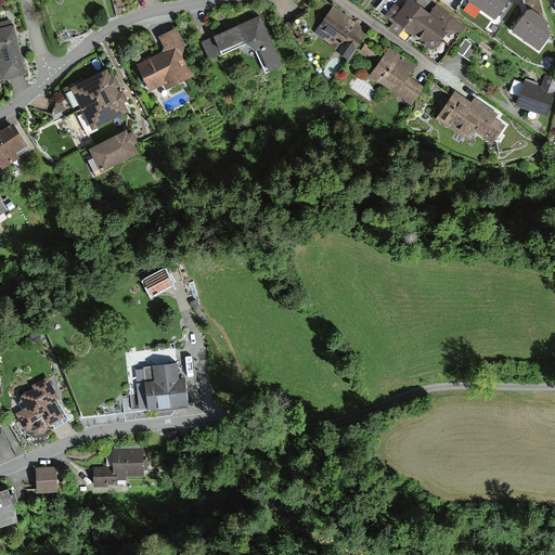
[(396,0),(382,0),(376,7),(392,20),(388,25),(438,63),(467,25),(437,3),(431,10),(417,0),(403,0),(401,3),(396,0)]
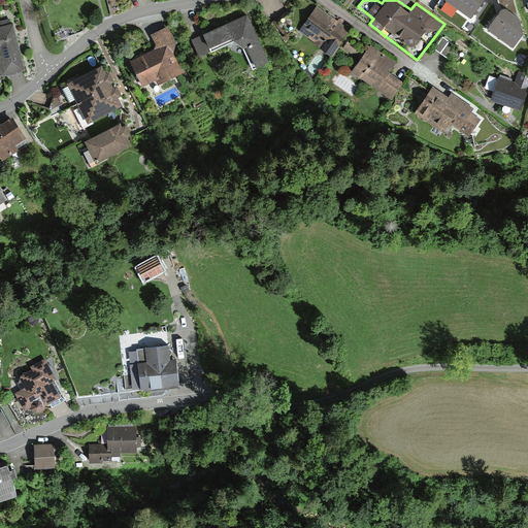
[(452,0),(471,13),(481,0),(452,0)]
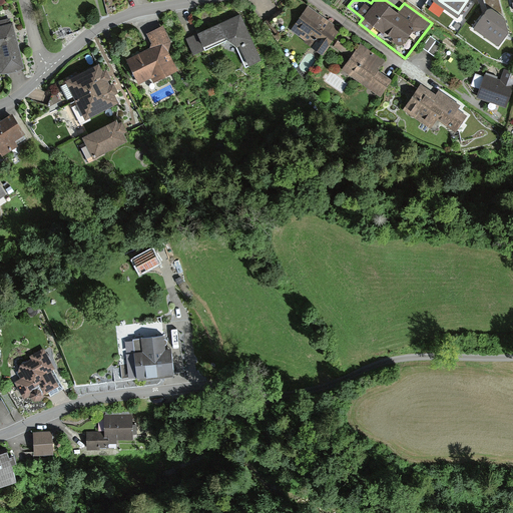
[(473,23),(498,42),(508,27),(505,15),(489,3),(473,23)]
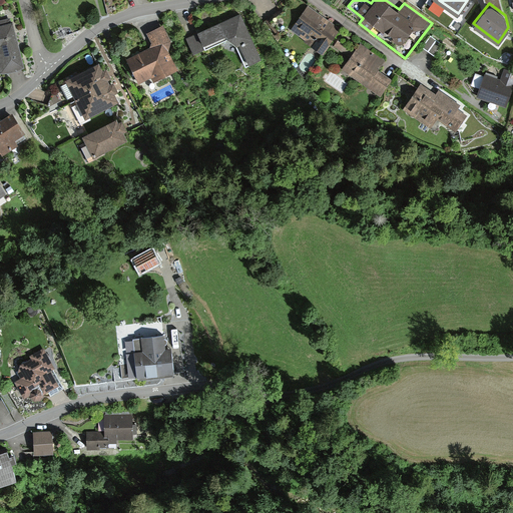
[(322,53),(340,28),(325,17),(309,5),(291,30),(322,53)]
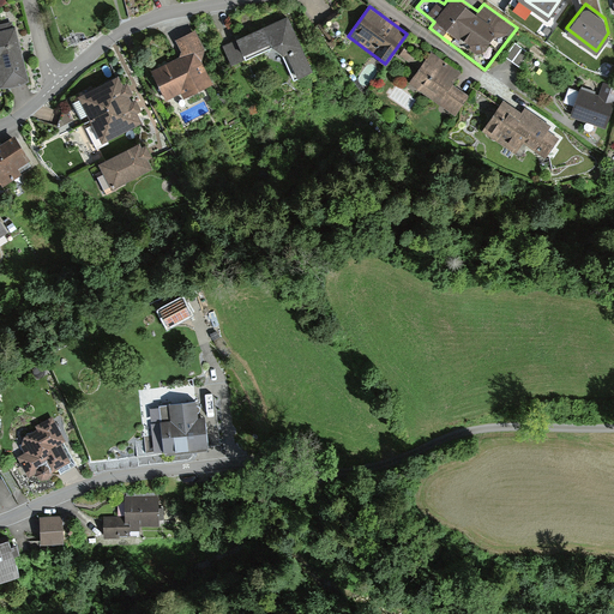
[(269,24),(224,44),(232,64),(274,46),(282,52),(295,78),(312,70),(287,16),(269,24)]
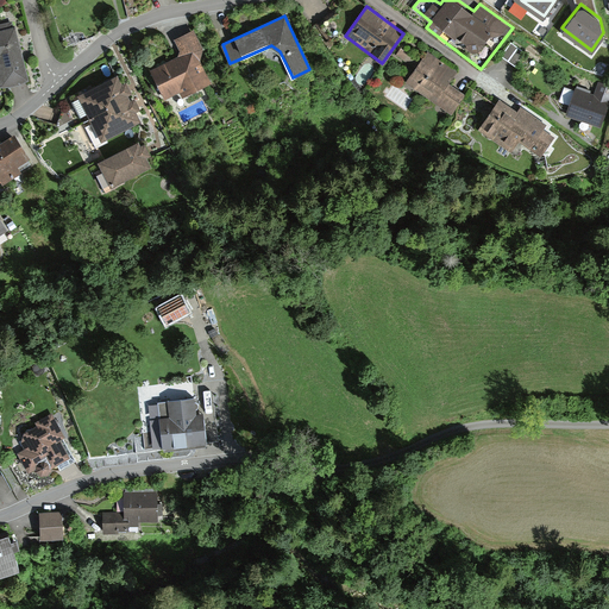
[(20,88),(30,83),(23,57),(16,31),(13,31),(12,24),(0,26),(0,85),(1,89),(12,90),(20,88)]
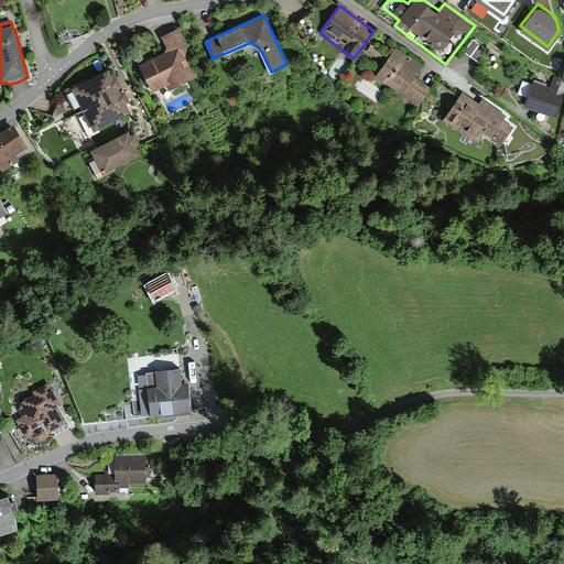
[(164,50),(140,63),(153,89),(166,83),(170,88),(196,75),(185,54),(188,43),(180,25),(161,34),(166,44),(164,50)]
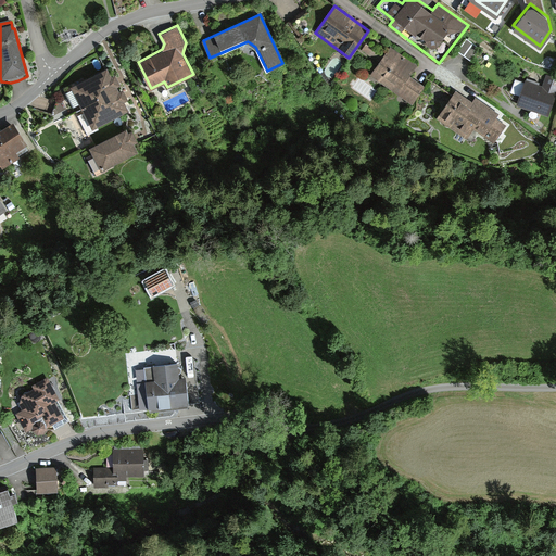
[(467,39),(458,51),(470,60),(479,48),(467,39)]
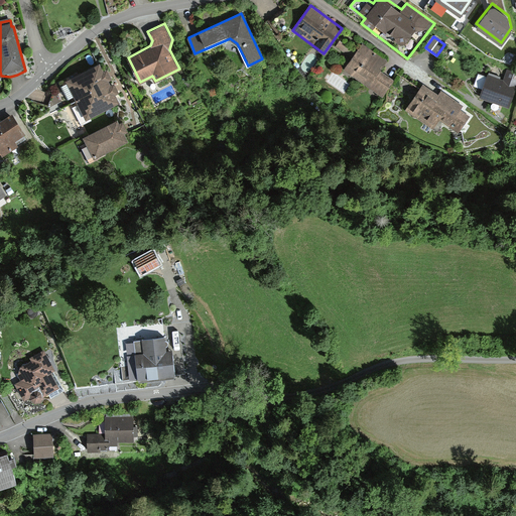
[(345,70),(381,95),(392,80),(379,70),(386,60),(364,43),(345,70)]
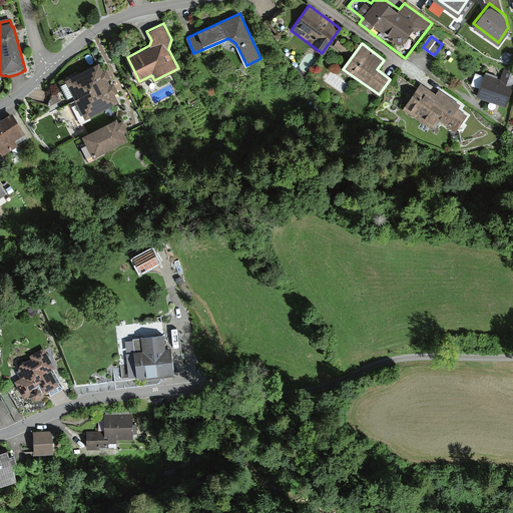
[(72,105),(81,122),(91,117),(90,115),(119,101),(115,93),(119,91),(114,80),(110,82),(108,78),(111,77),(107,69),(102,71),(98,62),(66,77),(78,102),(72,105)]
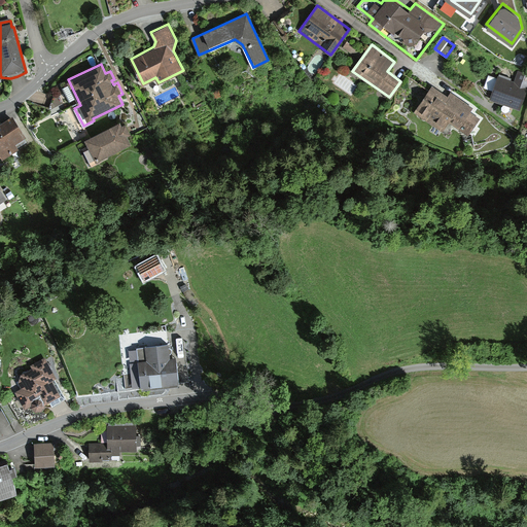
[(498,74),(489,98),(499,101),(520,109),(526,89),(526,73),(518,70),(514,80),(498,74)]
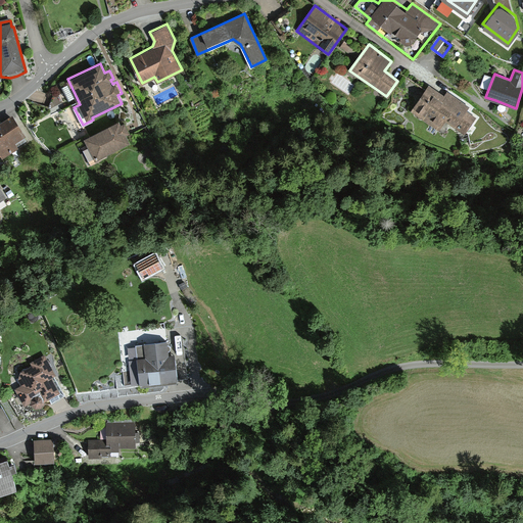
[(444,94),(429,84),(411,110),(439,129),(445,121),(465,133),(476,116),(466,110),(469,105),(446,90),(444,94)]
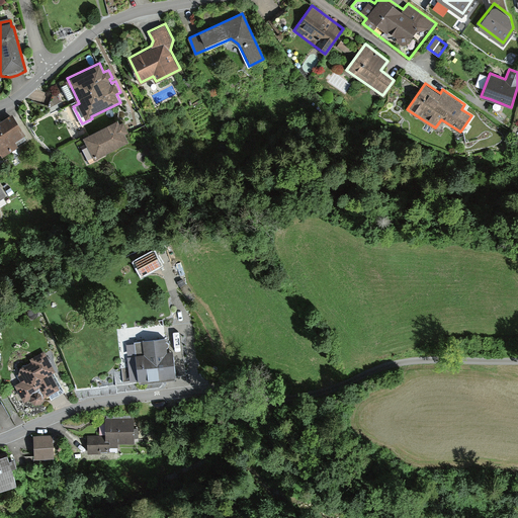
[(12,112),(0,119),(0,149),(3,154),(18,144),(14,138),(24,132),(12,112)]
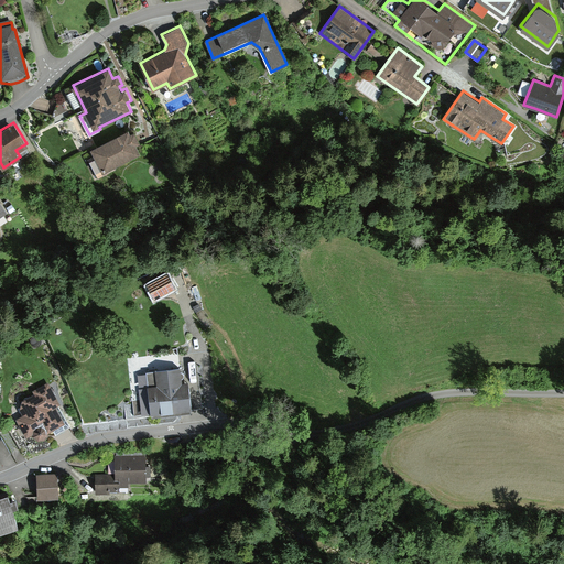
[(129,129),(91,148),(95,154),(88,158),(98,176),(109,171),(108,167),(140,151),(137,145),(141,143),(134,131),(131,133),(129,129)]
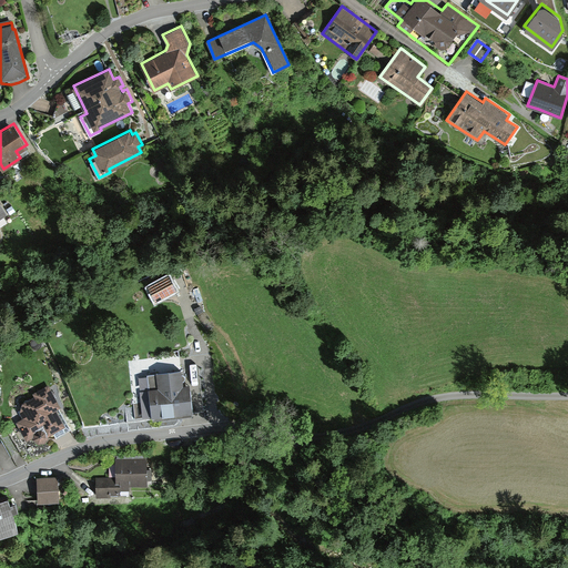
[(160,161),(155,164),(163,178),(169,175),(160,161)]
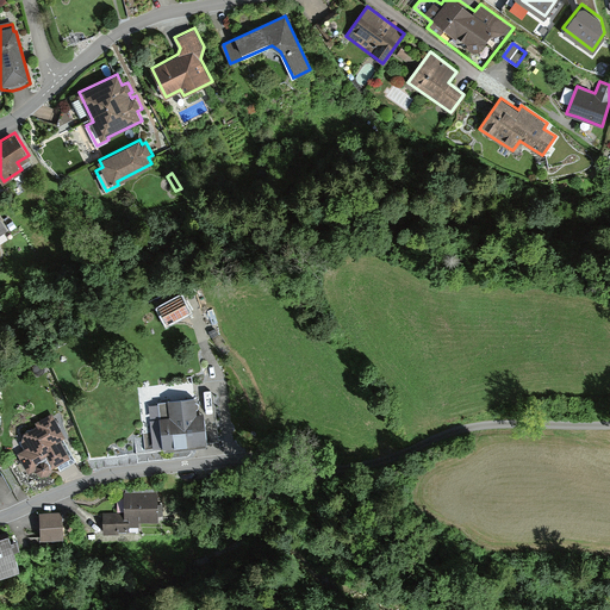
[(182,296),(160,309),(167,322),(190,310),(182,296)]
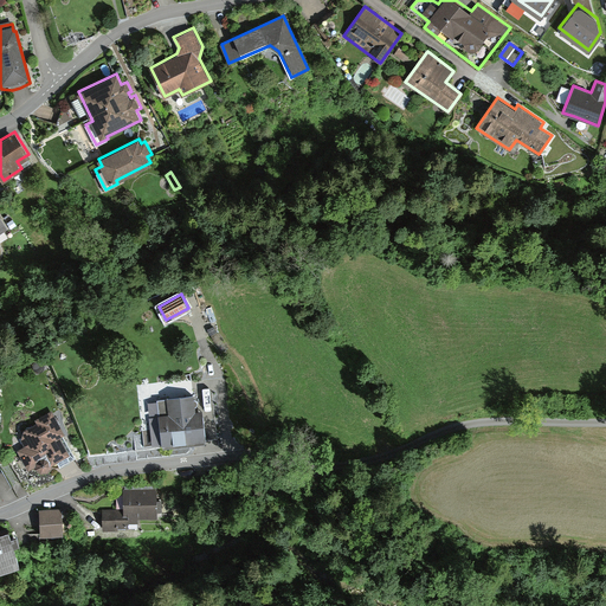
[(156,398),(162,445),(210,438),(205,406),(197,407),(195,393),(156,398)]
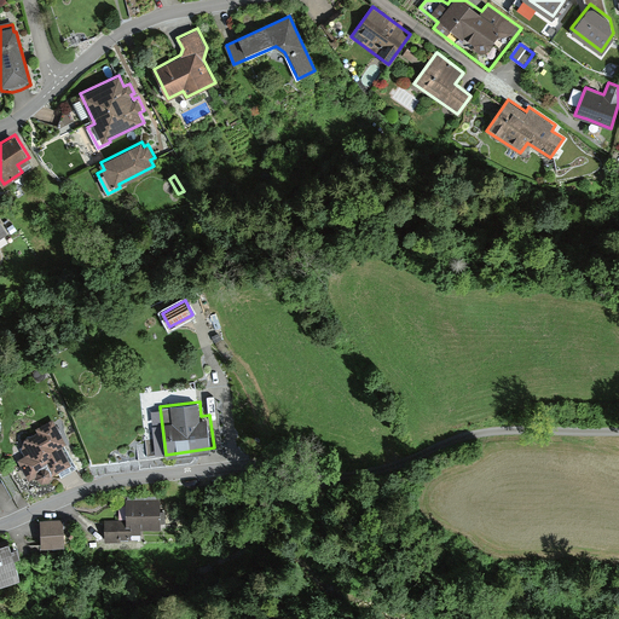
[(67,443),(53,418),(36,428),(38,431),(24,438),(22,449),(25,455),(18,458),(28,478),(33,475),(35,478),(42,482),(50,482),(53,476),(52,474),(70,464),(61,445),(67,443)]
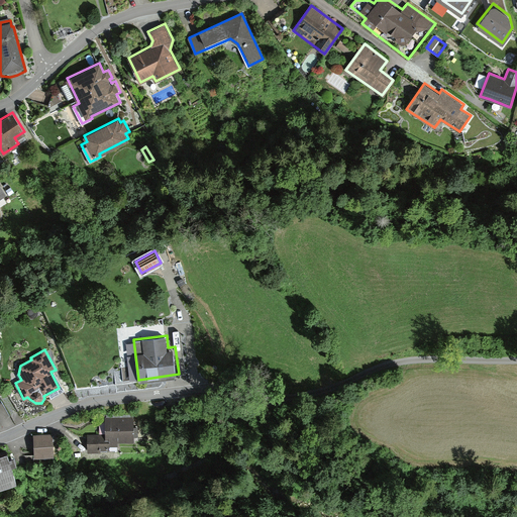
[(119,417),(105,417),(106,434),(88,434),(88,452),(108,452),(108,449),(118,449),(118,441),(135,441),(135,439),(138,439),(138,426),(134,426),(134,417),(119,417)]
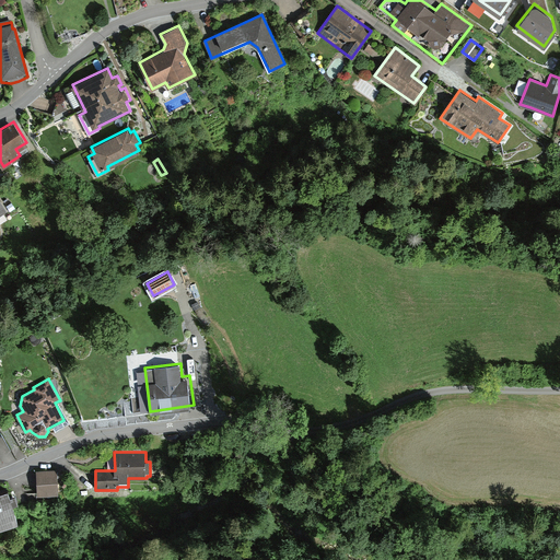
[(58,493),(58,469),(35,469),(36,494),(58,493)]
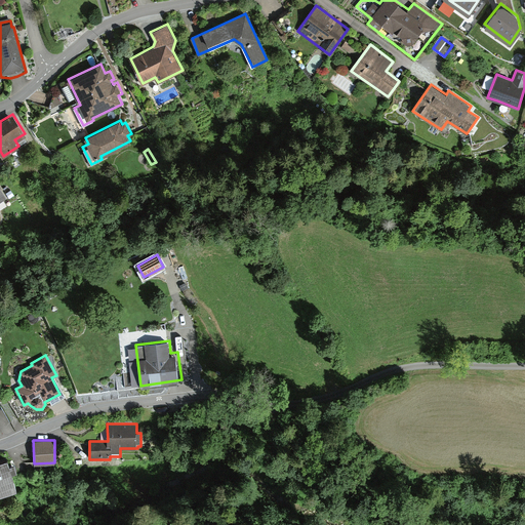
[(0,460),(0,491),(16,487),(8,458),(0,460)]
